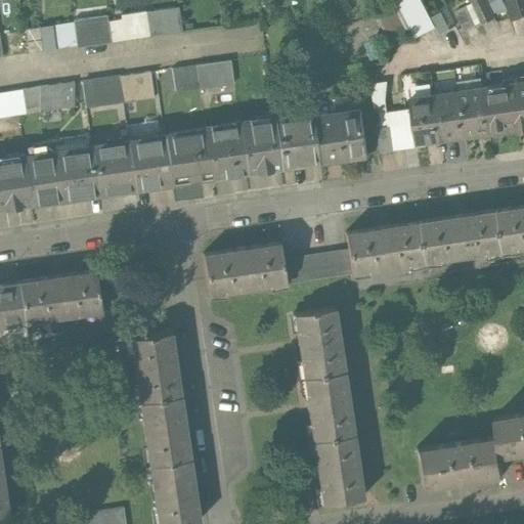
[(400,0),(396,2),(410,31),(415,39),(434,29),(420,0),(400,0)]
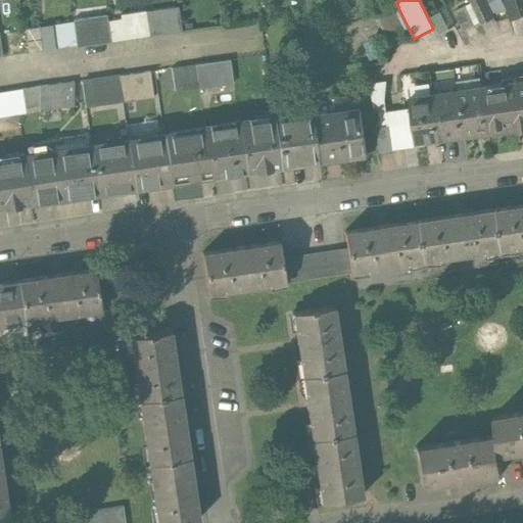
[(490,17),(482,0),(468,0),(479,24),(490,17)]
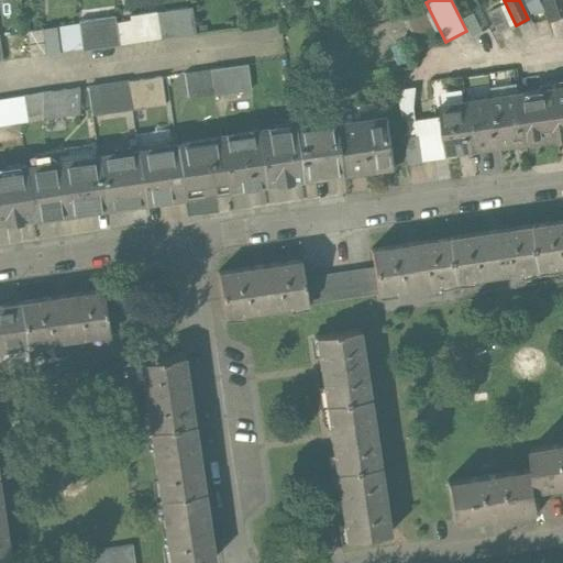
[(553,0),(540,0),(549,24),(561,21),(553,0)]
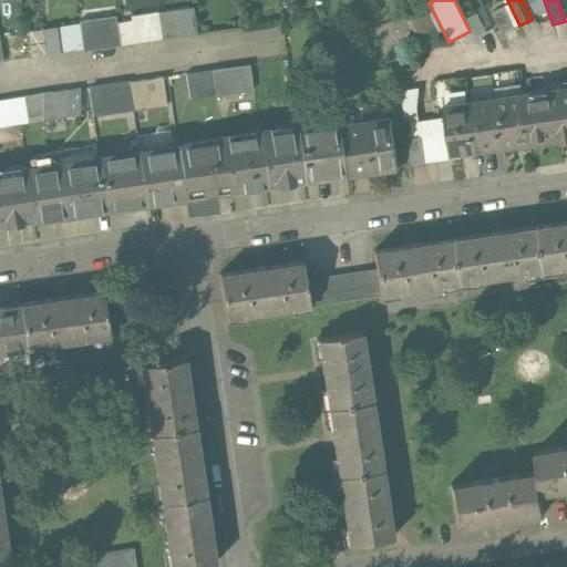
[(429,2),(404,13),(421,45),(444,33),(429,2)]
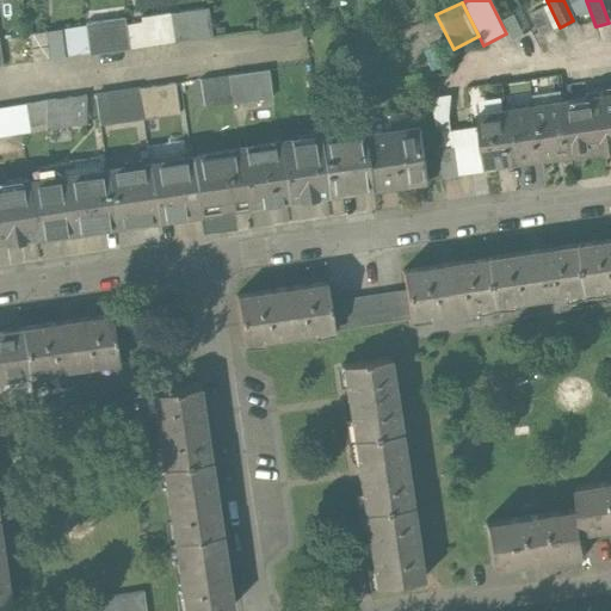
[(549,6),(530,14),(539,37),(559,29),(549,6)]
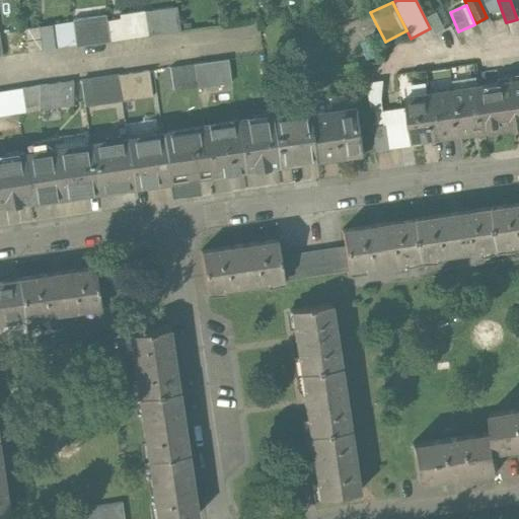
[(176,8),(144,13),(148,36),(180,32),(176,8)]
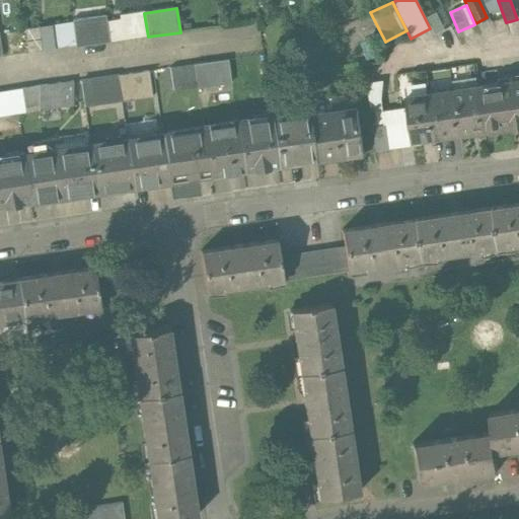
[(144,12),(120,16),(121,20),(106,22),(109,43),(148,36),(144,13),(144,12)]
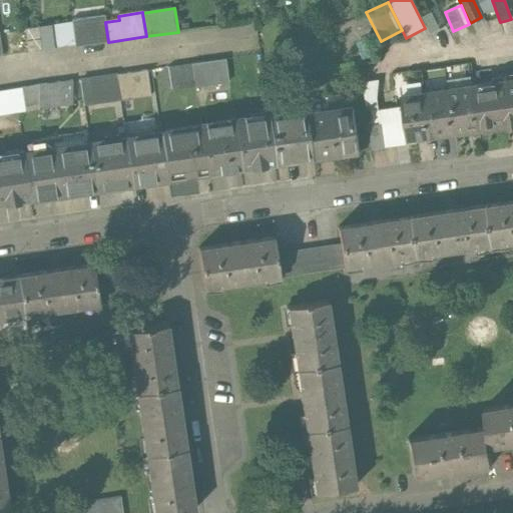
[(104,16),(72,21),(75,46),(108,42),(105,22),(104,16)]
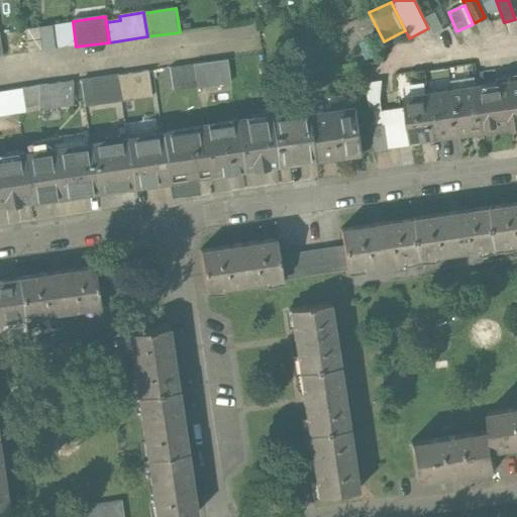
[(227,61),(193,65),(197,90),(230,85),(227,61)]
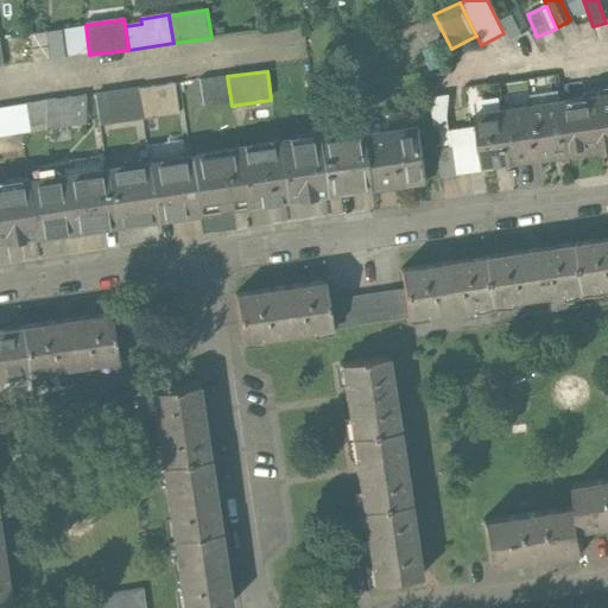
[(227,76),(197,81),(203,109),(232,106),(227,76)]
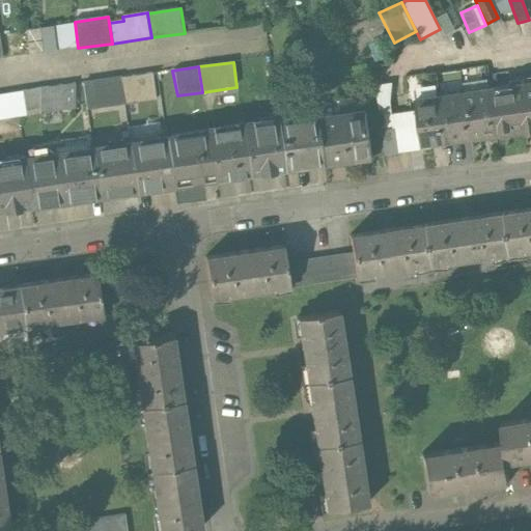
[(152,74),(120,78),(120,79),(123,105),(156,100),(152,74)]
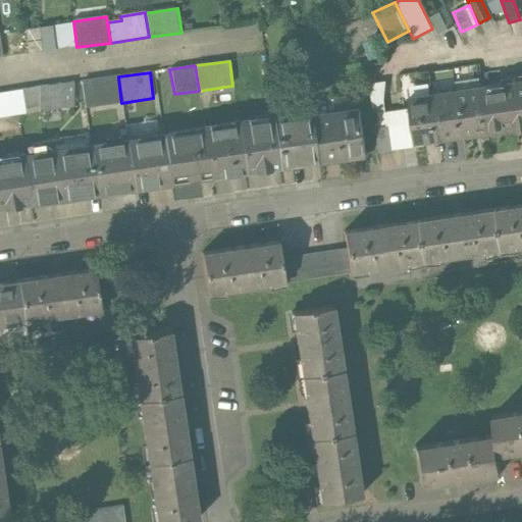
[(118,77),(82,83),(86,108),(121,103),(118,77)]
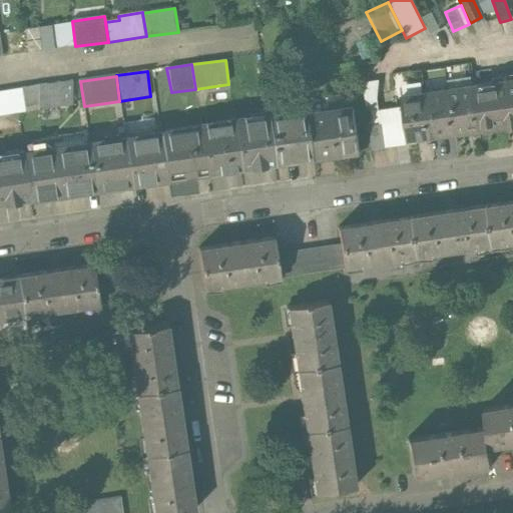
[(512,80),(472,86),(479,130),(482,130),(485,132),(492,131),(494,128),(507,126),(507,128),(512,127),(512,80)]
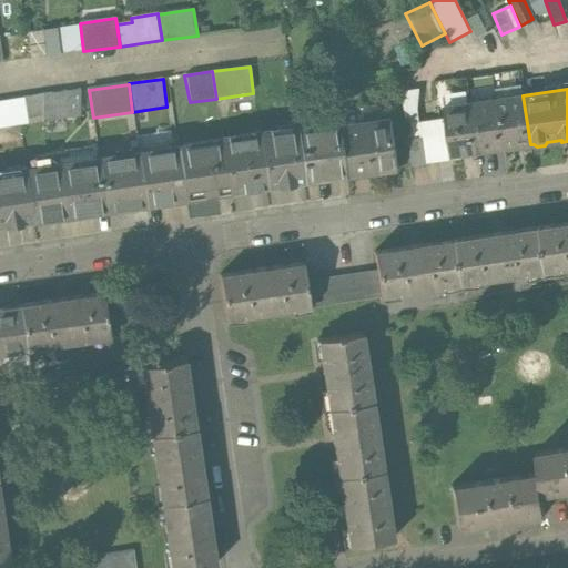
[(80,90),(64,92),(66,119),(80,117),(80,90)]
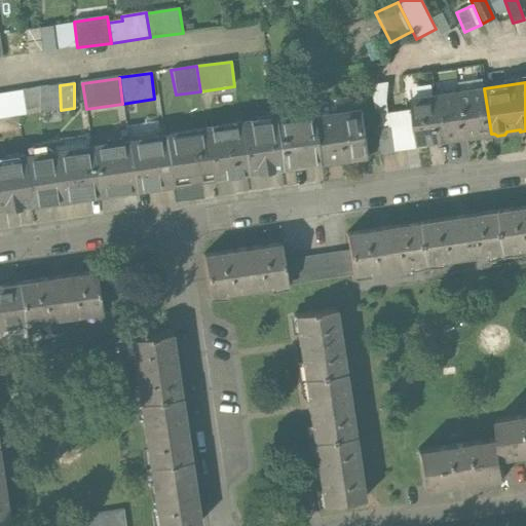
[(60,85),(40,87),(40,112),(61,110),(60,85)]
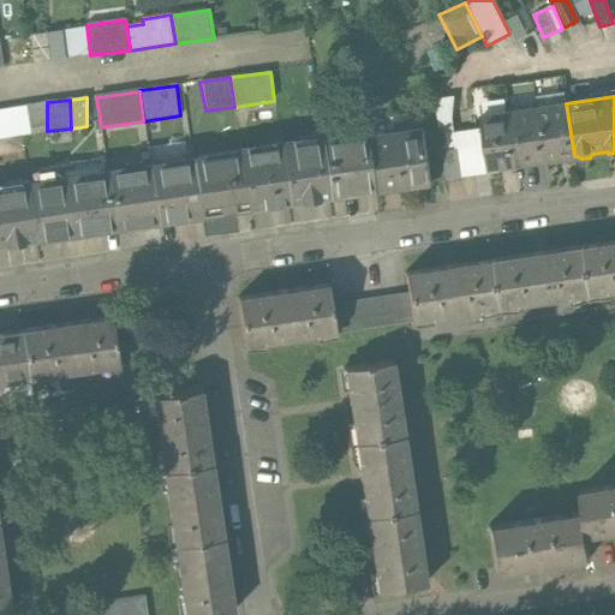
[(566,103),(537,108),(545,161),(574,156),(566,103)]
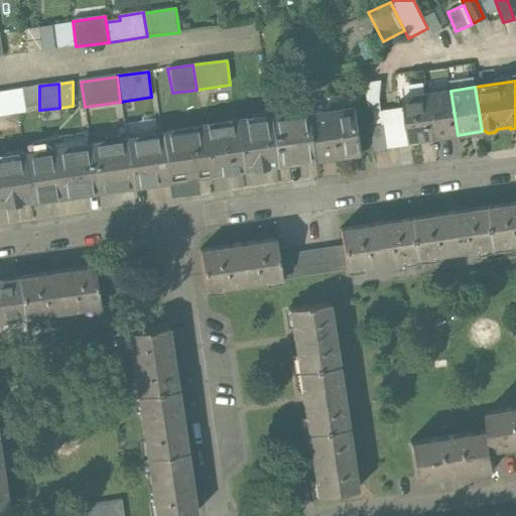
[(21,89),(0,92),(0,116),(25,113),(21,89)]
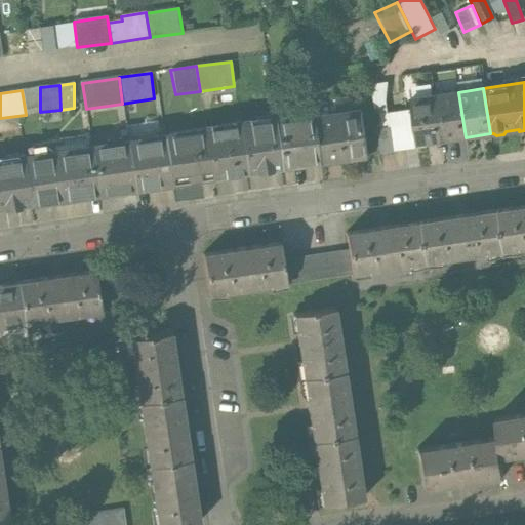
[(458,92),(434,95),(441,140),(466,137),(458,92)]
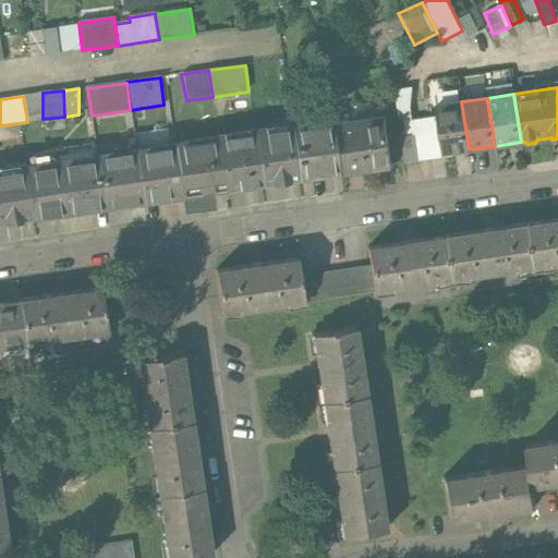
[(461,101),(436,106),(439,132),(443,154),(469,149),(461,101)]
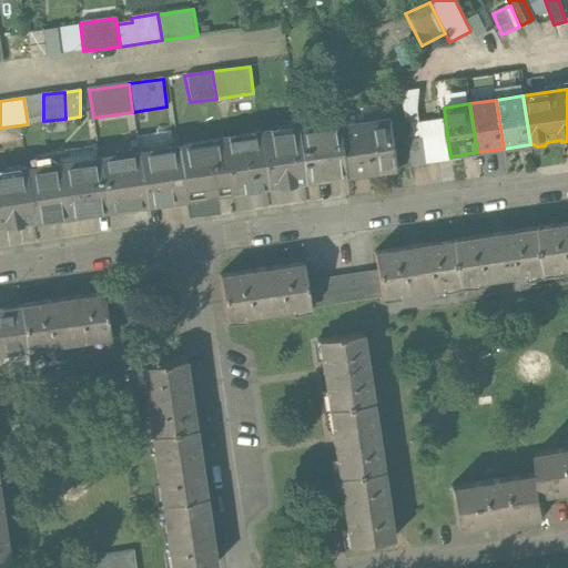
[(417,110),(404,111),(407,137),(408,140),(421,138),(417,110)]
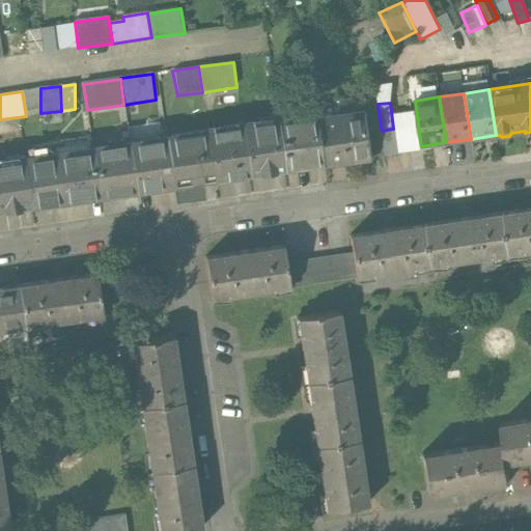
[(366,112),(341,115),(347,161),(372,157),(368,129),(366,112)]
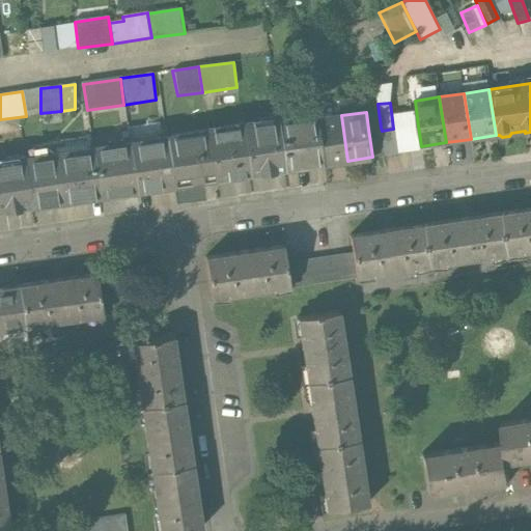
[(315,115),(278,120),(285,170),(323,165),(316,119),(315,115)]
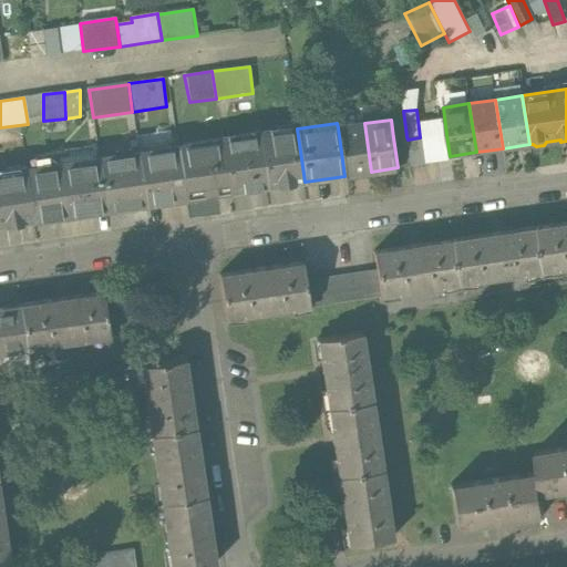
[(364,123),(338,127),(344,176),(371,172),(364,123)]
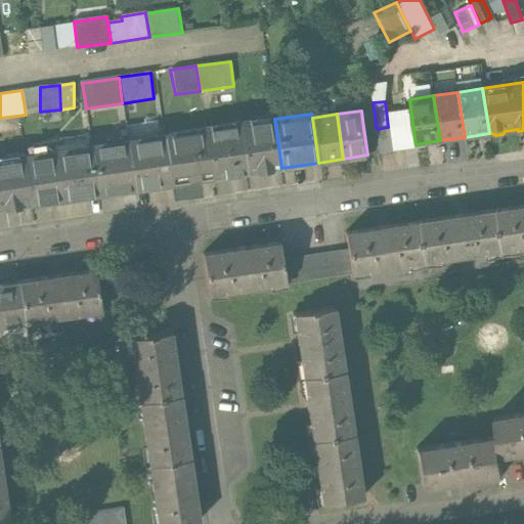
[(274,119),(239,124),(239,127),(247,173),(257,172),(271,170),(271,169),(281,168),(274,119)]
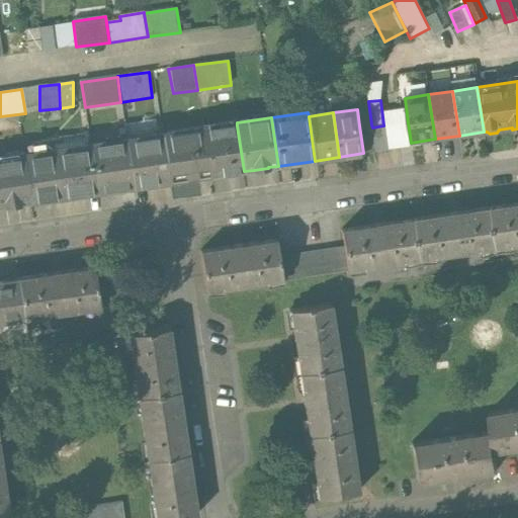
[(408,122),(396,124),(400,148),(412,146),(411,143),(408,122)]
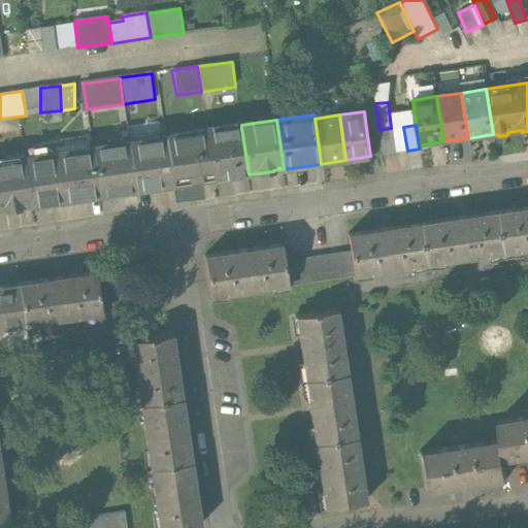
[(378,127),(366,128),(370,156),(383,155),(380,130),(378,127)]
